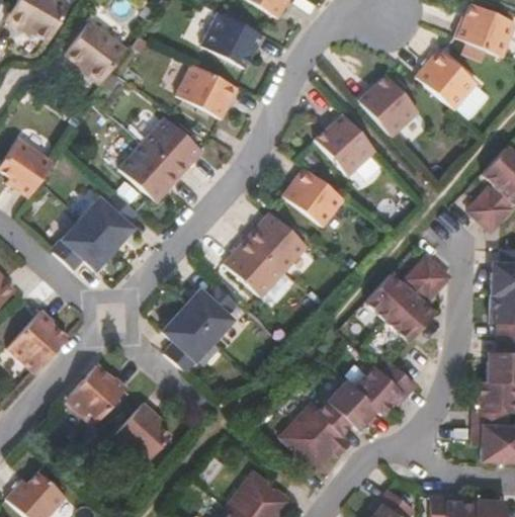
[(17,0),(6,21),(30,35),(31,32),(49,42),(71,4),(64,0),(17,0)]
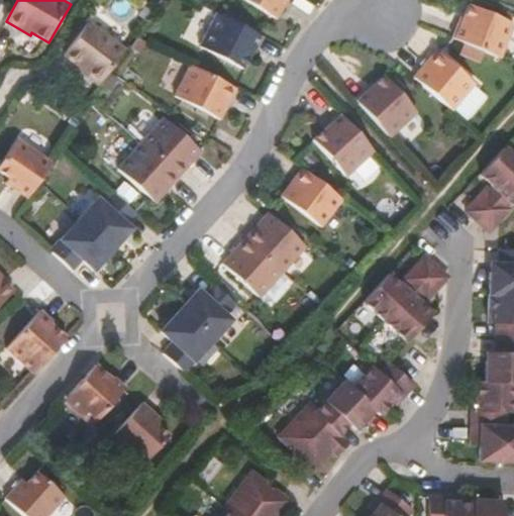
[(249,0),(278,17),(288,0),(249,0)]
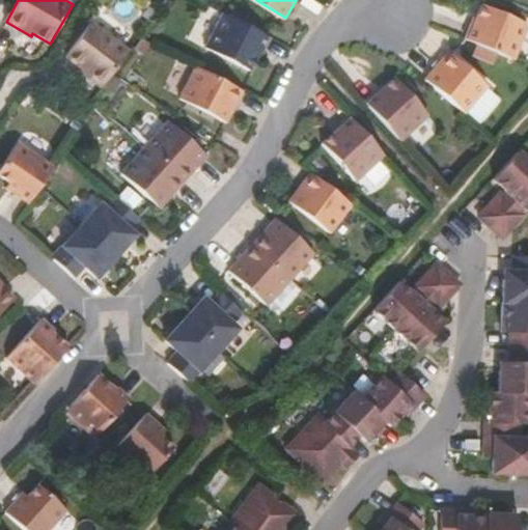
[(527,22),(484,3),(476,23),(474,22),(467,37),(516,58),(527,30),(527,22)]
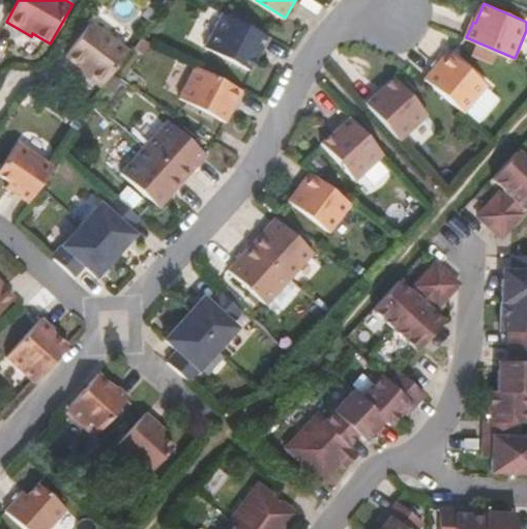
[(151,4),(143,17),(150,23),(159,10),(151,4)]
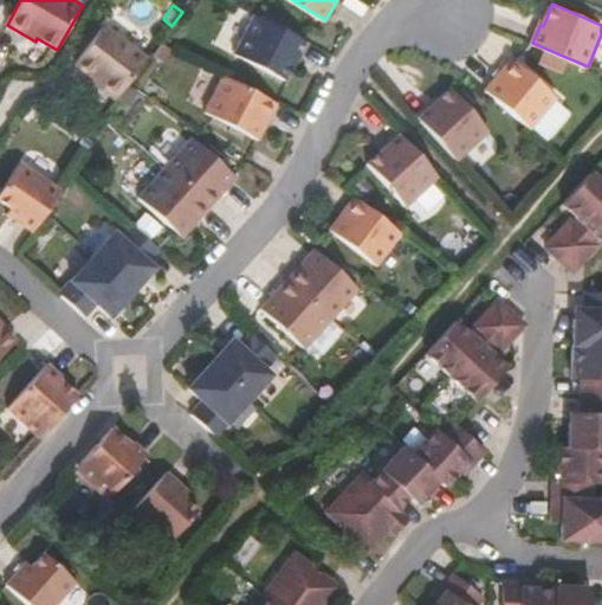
[(235,53),(286,79),(298,57),(302,58),(310,42),(257,13),(235,53)]
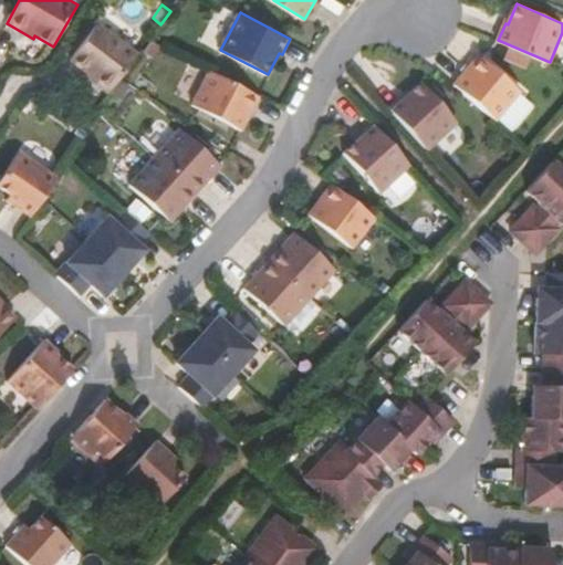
[(100,23),(70,59),(86,75),(89,72),(108,93),(138,53),(100,23)]
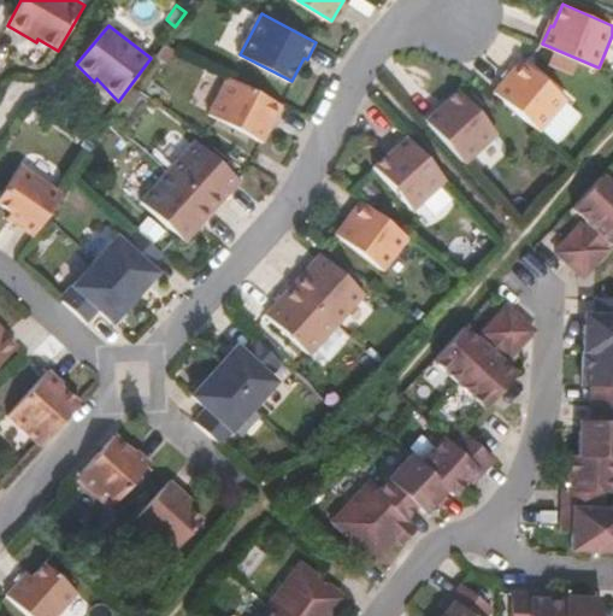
[(172,30),(166,41),(177,48),(183,37),(172,30)]
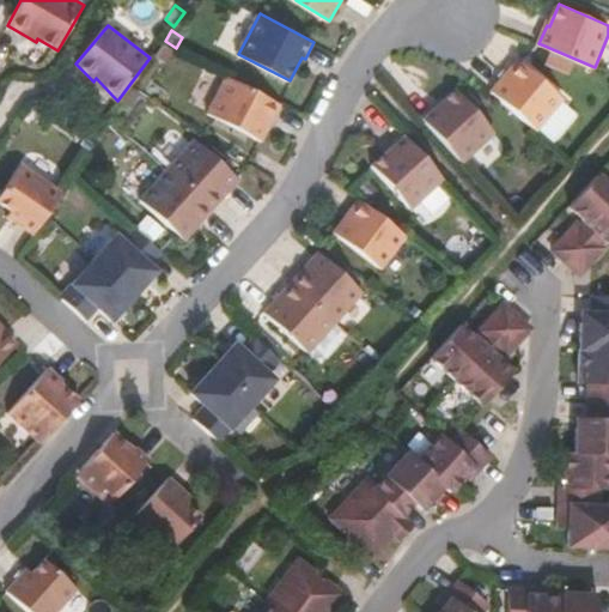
[(558,91),(519,59),(512,52),(485,84),(492,90),(530,122),(558,91)]
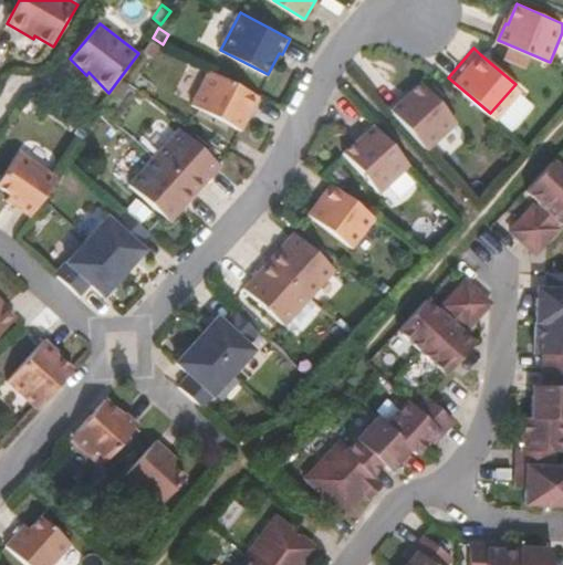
[(261,95),(211,70),(194,104),(243,129),(261,95)]
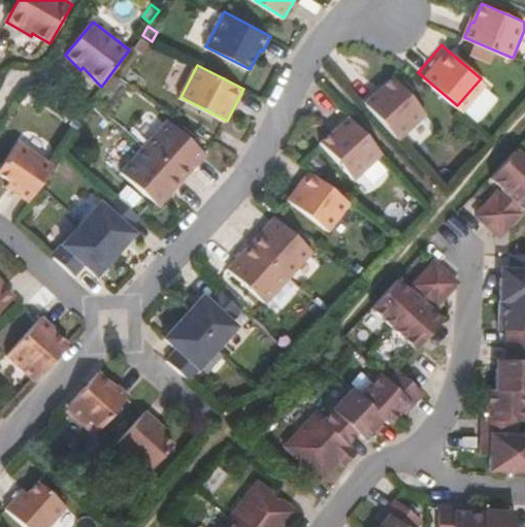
[(428,113),(395,76),(379,91),(376,89),(364,100),(400,139),(428,113)]
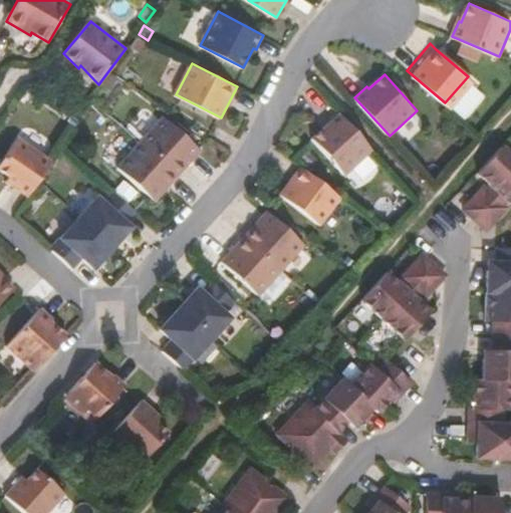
[(374,149),(339,110),(328,121),(329,123),(313,138),(346,174),(374,149)]
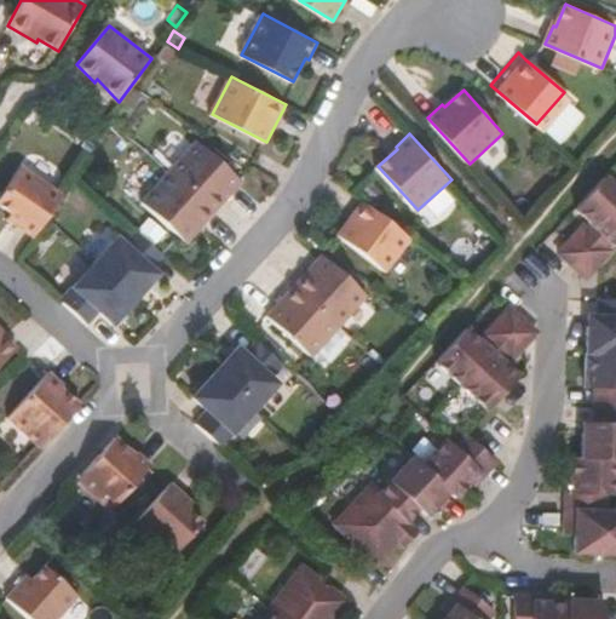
[(243,179),(199,139),(171,170),(216,211),(243,179)]
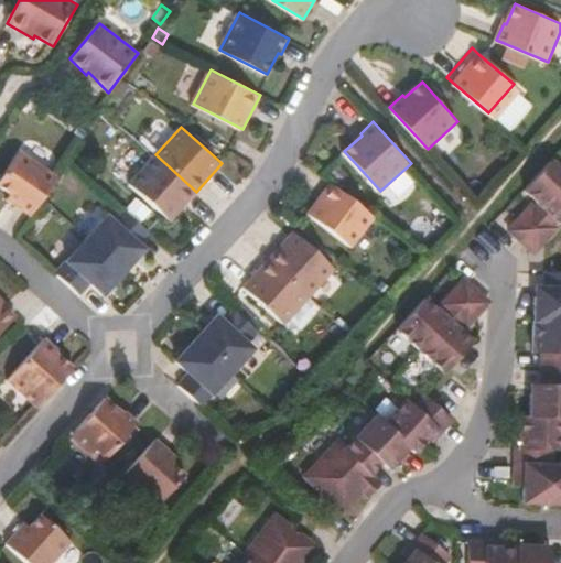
[(58,176),(21,150),(0,180),(0,184),(12,193),(8,198),(32,215),(58,176)]
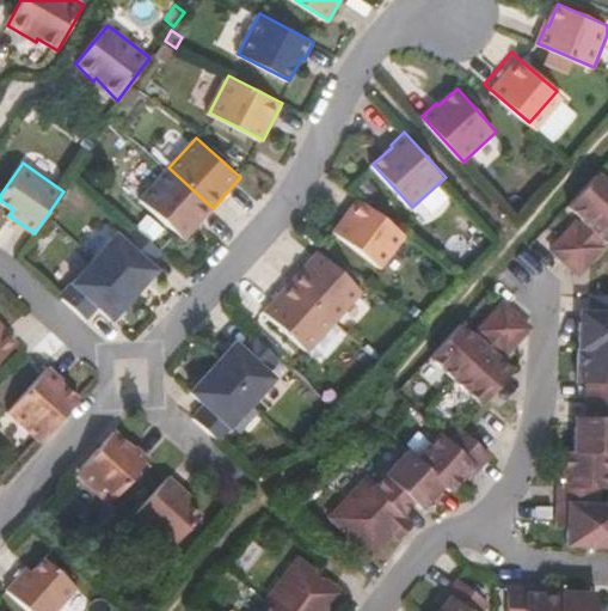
[(213,208),(169,167),(141,199),(185,238),(213,208)]
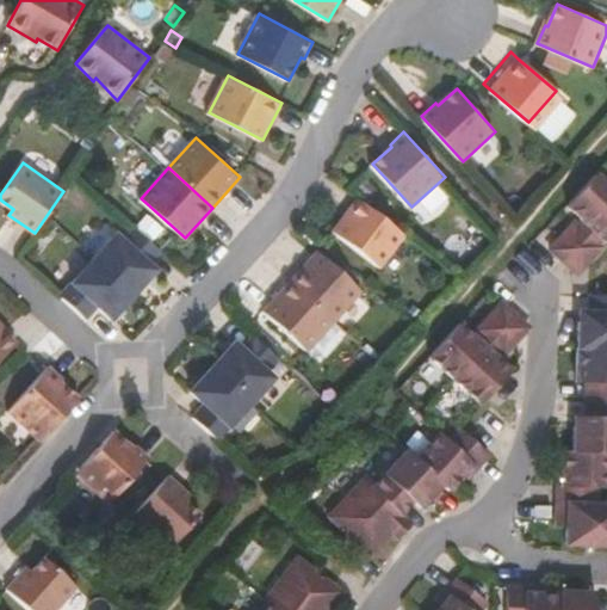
[(570,203),(583,215),(587,219),(582,225),(578,221),(577,220),(553,246),(567,259),(606,214),(606,179),(599,172),(570,203)]
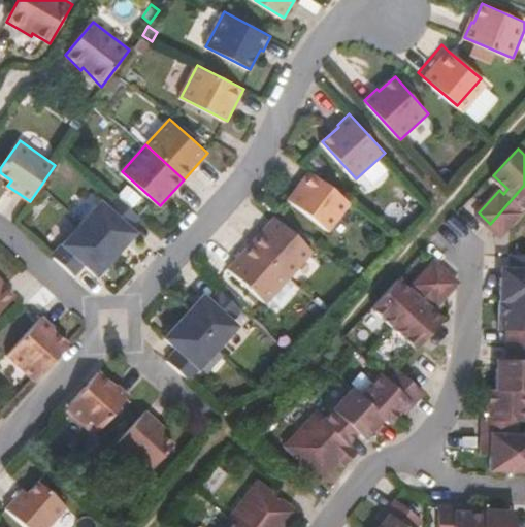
[(352,201),(312,170),(289,199),(330,230),(352,201)]
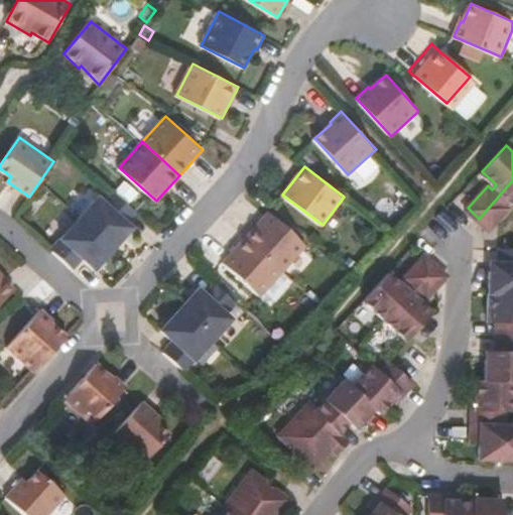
[(511,199),(512,200),(512,180),(479,219),(490,229),(511,207),(510,206),(507,203),(511,199)]
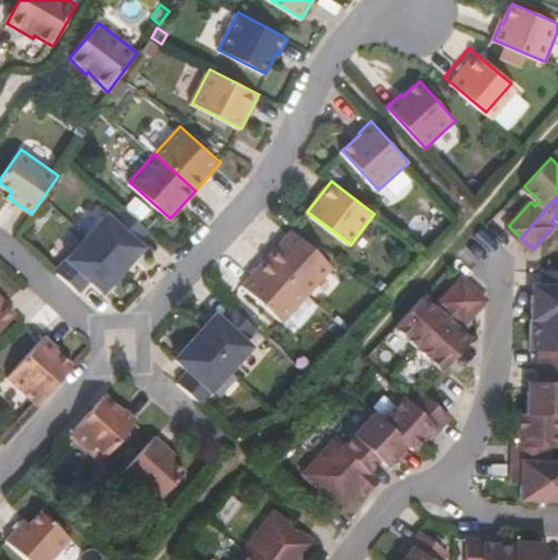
[(149,228),(126,208),(115,220),(109,214),(89,237),(124,270),(145,247),(138,241),(149,228)]
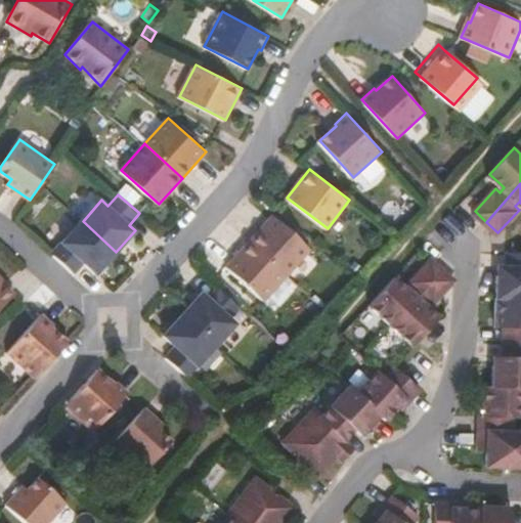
[(313,249),(275,214),(251,241),(289,274),(313,249)]
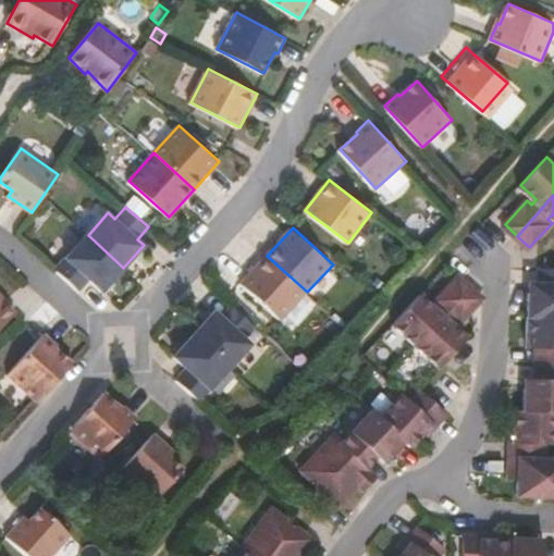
[(123,268),(88,235),(57,269),(79,289),(90,278),(103,289),(123,268)]
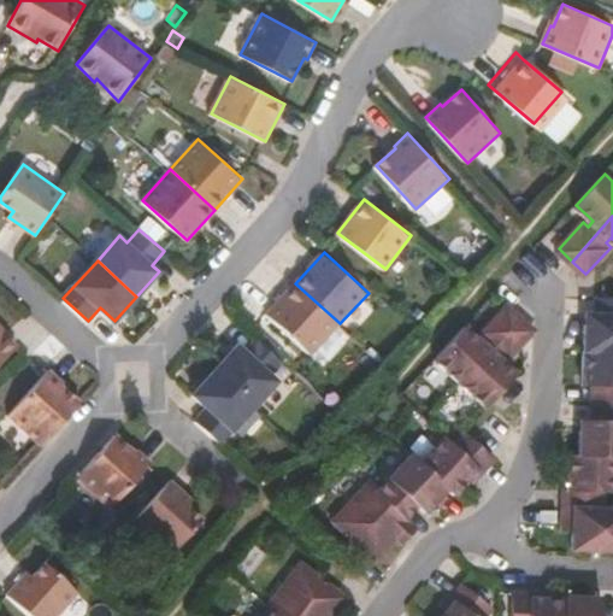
[(340,323),(295,283),(267,314),(312,355),(340,323)]
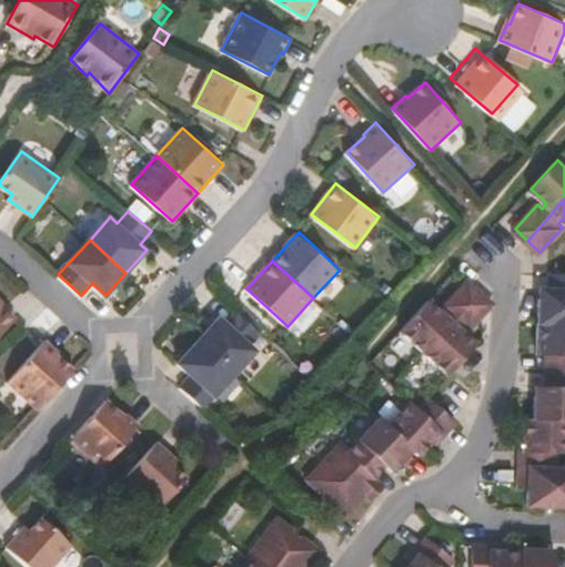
[(564,272),(552,272),(552,289),(551,297),(542,296),(541,321),(564,322),(564,272)]
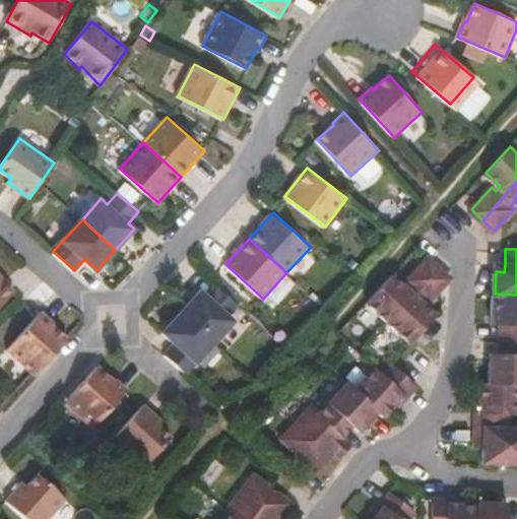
[(443,264),(432,254),(410,276),(411,277),(414,280),(410,284),(407,281),(396,271),(370,300),(391,320),(443,264)]
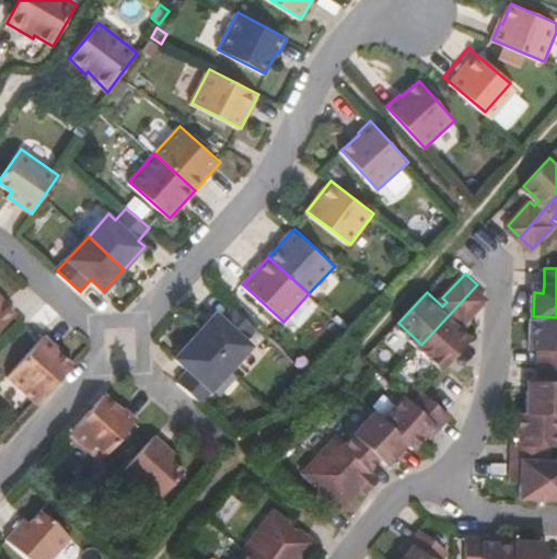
[(544,284),(534,283),(534,292),(543,293),(544,284)]
